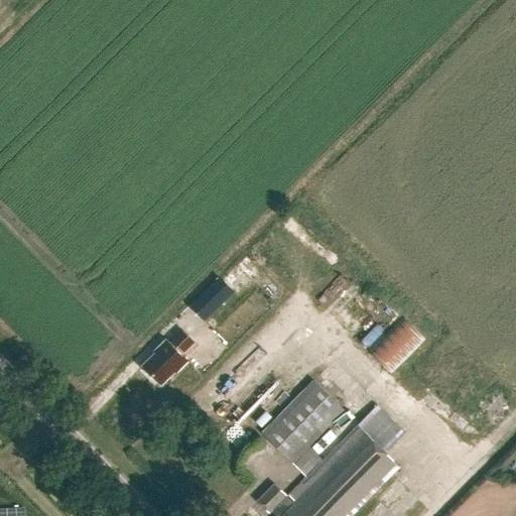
[(222,279),(237,294),(261,271),(246,255),(222,279)]
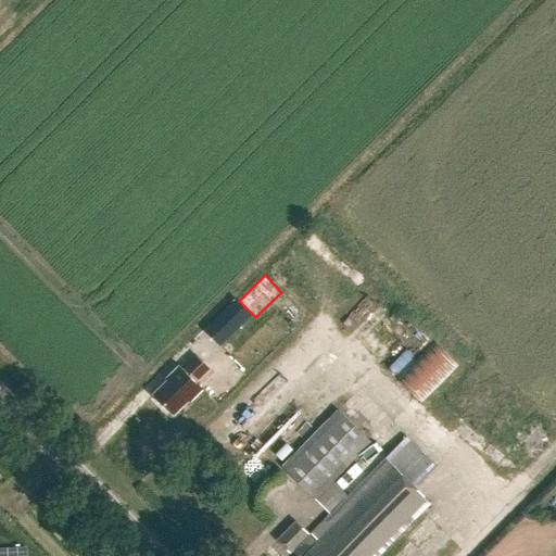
[(207,332),(224,349),(255,317),(239,301),(207,332)]
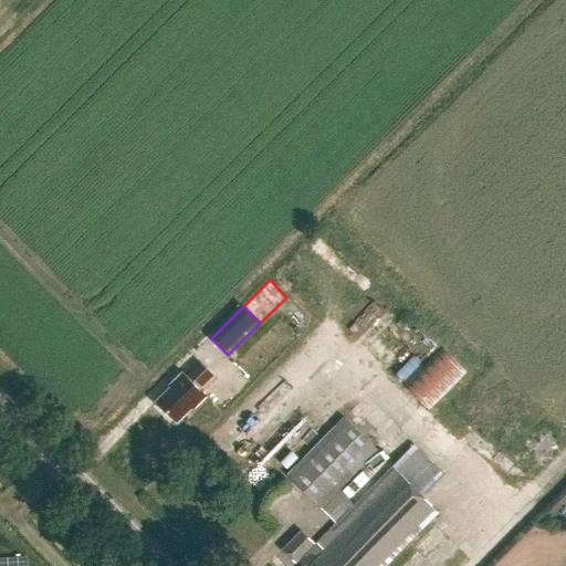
[(469,371),(443,348),(406,386),(430,411),(469,371)]
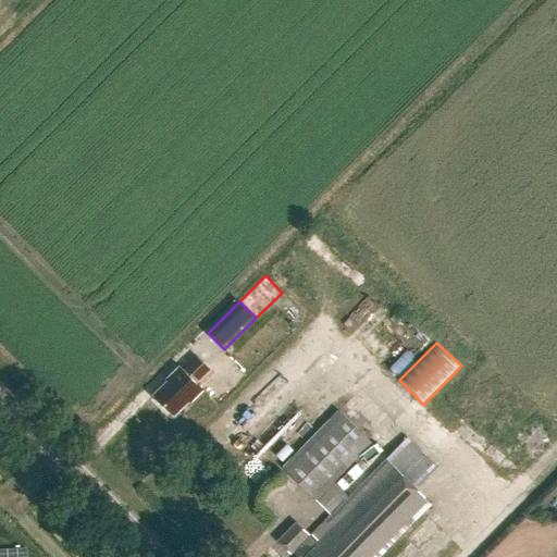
[(196,386),(209,373),(195,359),(182,372),(180,371),(168,383),(170,385),(156,398),(172,416),(186,404),(188,406),(202,393),(196,386)]
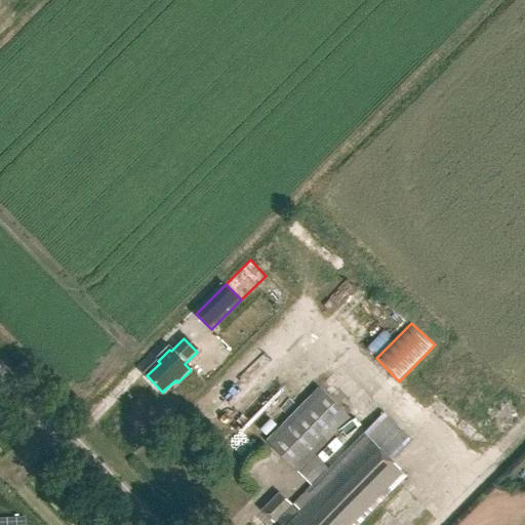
[(356,524),(404,477),(389,461),(408,442),(381,414),(362,434),(363,435),(324,474),(310,458),(349,419),(318,389),(266,442),(310,487),(292,505),(300,512),(297,515),(278,495),(263,512),(274,522),(276,520),(280,524),(356,524)]
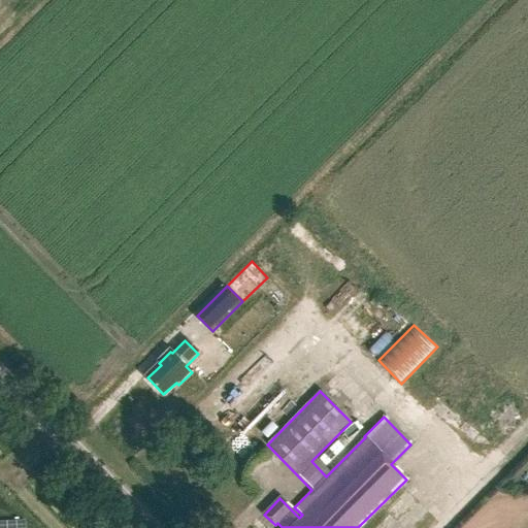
All buildings are outlined.
